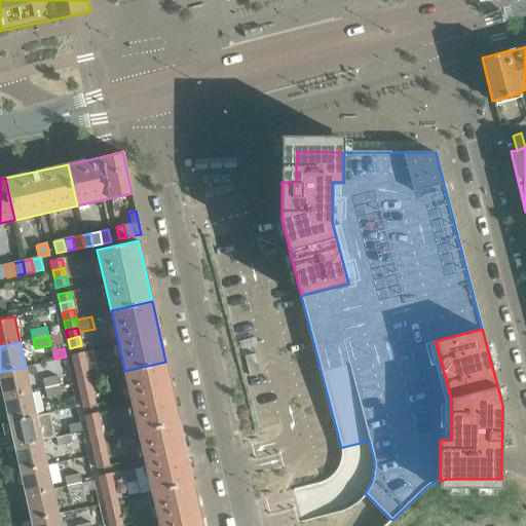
[(74,365),(85,363),(83,353),(72,357),(74,365)]
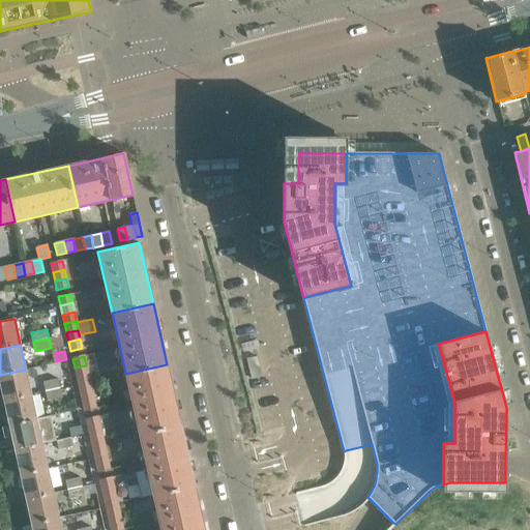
[(257,356),(246,358),(252,378),(261,376),(257,356)]
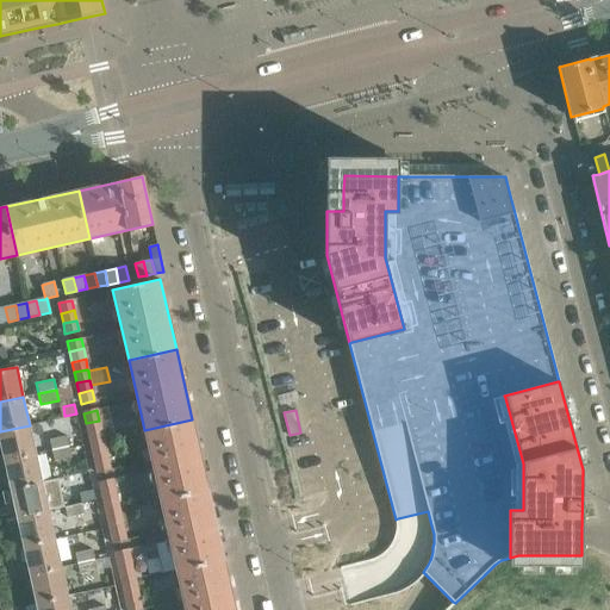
[(144,430),(160,500),(207,490),(192,419),(144,430)]
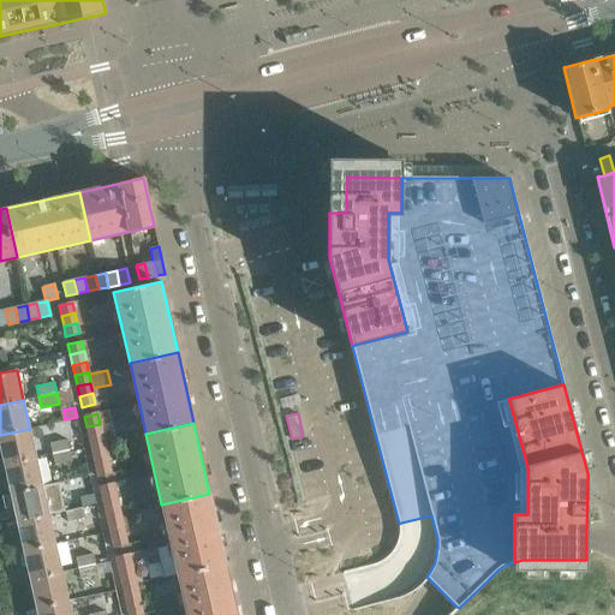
[(102,434),(100,424),(87,427),(88,437),(102,434)]
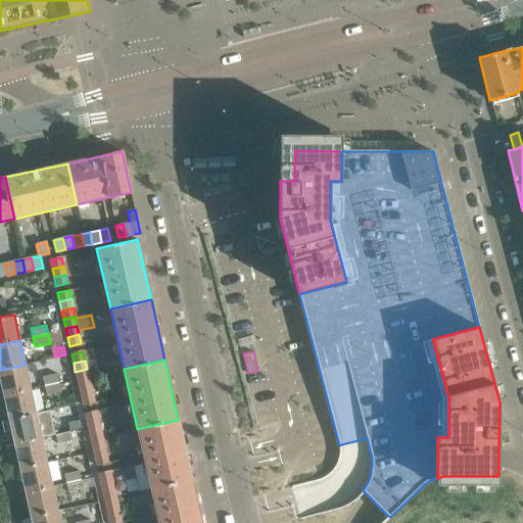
[(0,370),(0,382),(3,395),(31,389),(26,365),(0,370)]
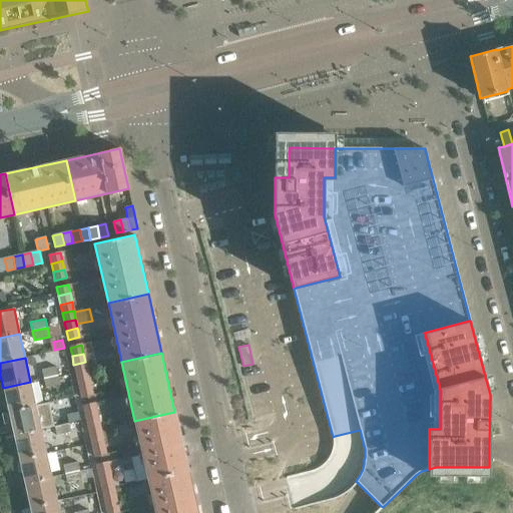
[(75,373),(87,371),(85,362),(73,365),(75,373)]
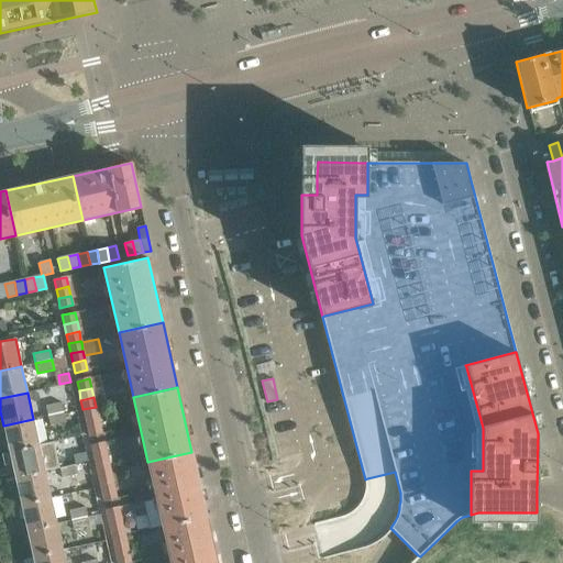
[(45,406),(47,416),(63,411),(61,401),(45,406)]
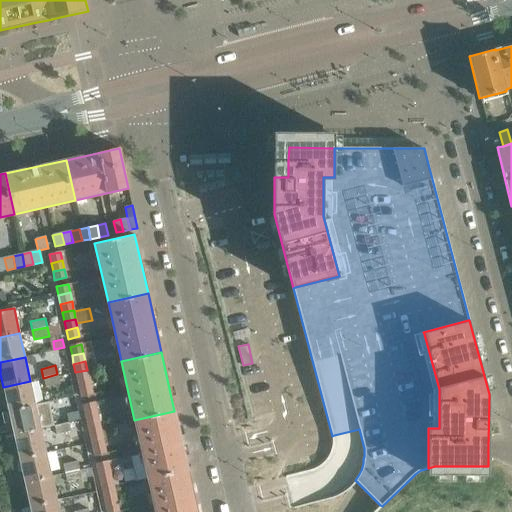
[(77,381),(89,379),(87,370),(75,372),(77,381)]
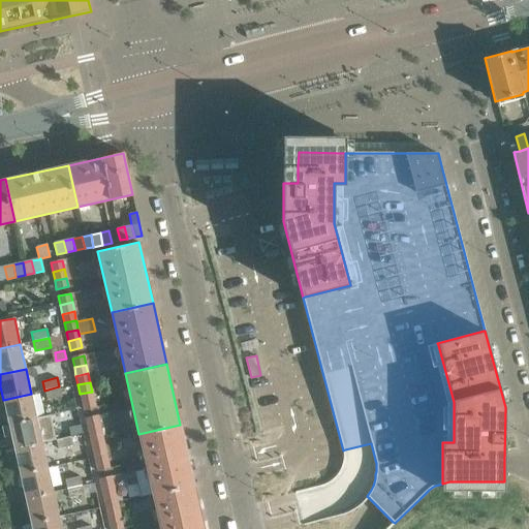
[(62,396),(59,386),(44,391),(47,400),(62,396)]
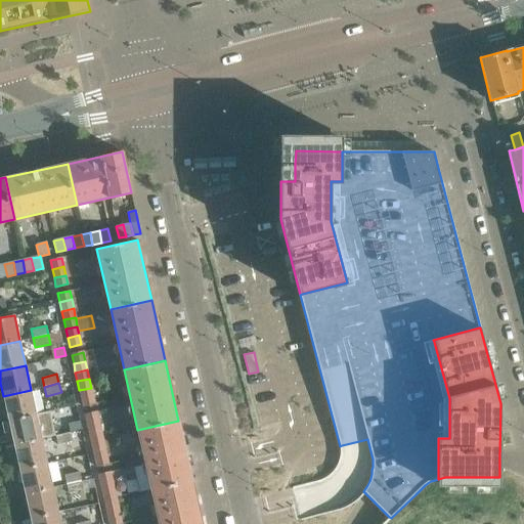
[(92,396),(91,388),(79,390),(81,399),(92,396)]
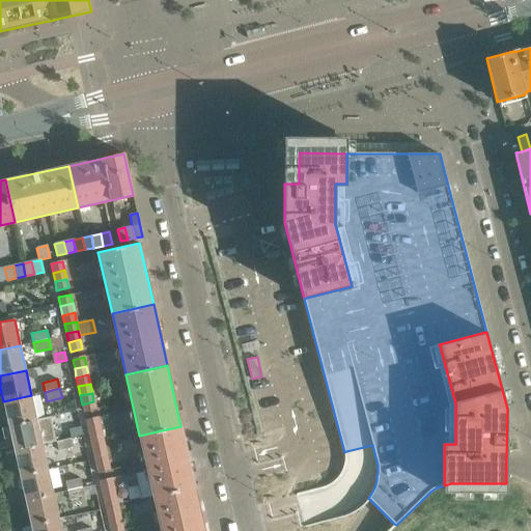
[(3,401),(8,425),(37,419),(31,395),(3,401)]
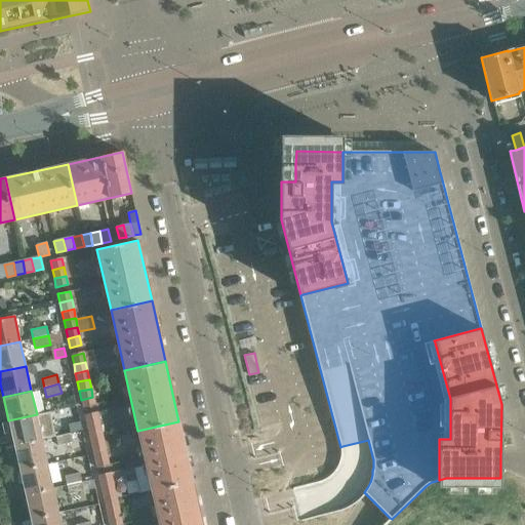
[(81,400),(83,408),(94,406),(92,397),(81,400)]
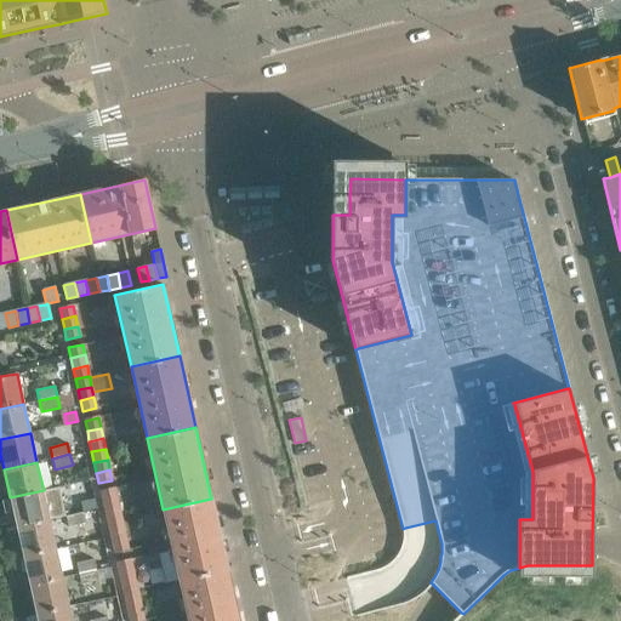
[(102,502),(117,499),(114,489),(100,491),(102,502)]
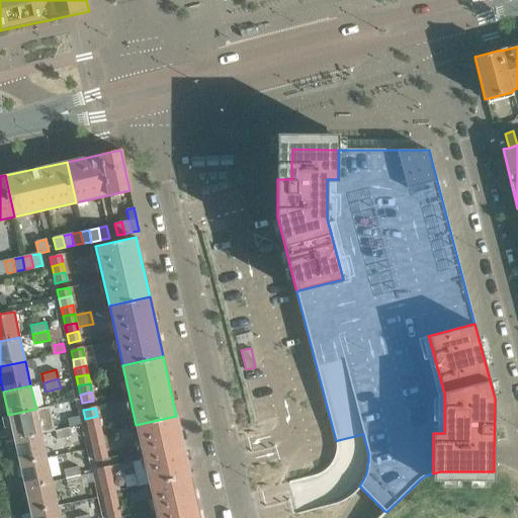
[(8,415),(13,439),(41,433),(36,409),(8,415)]
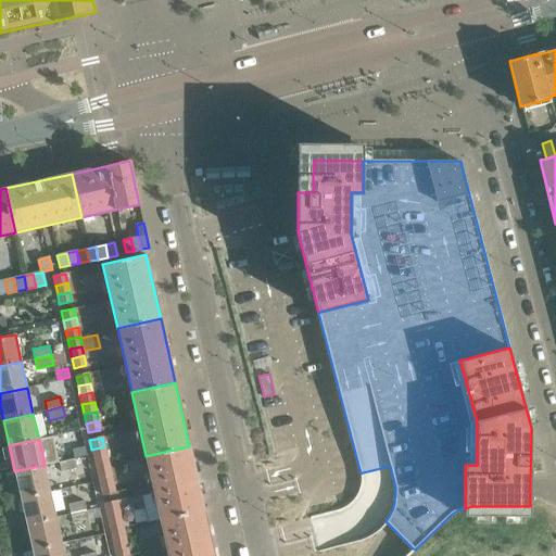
[(106,456),(104,446),(91,450),(93,458),(106,456)]
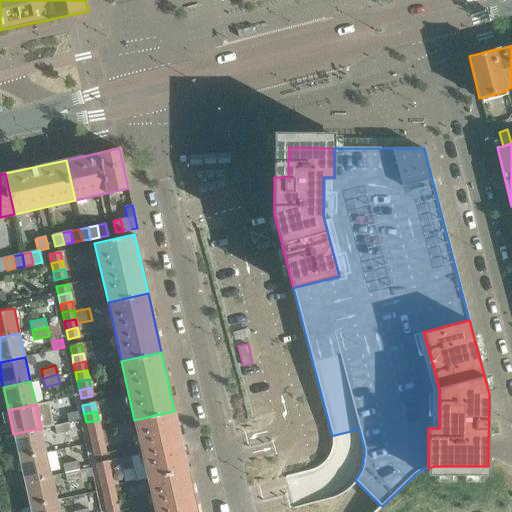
[(134,420),(147,479),(188,470),(174,411),(134,420)]
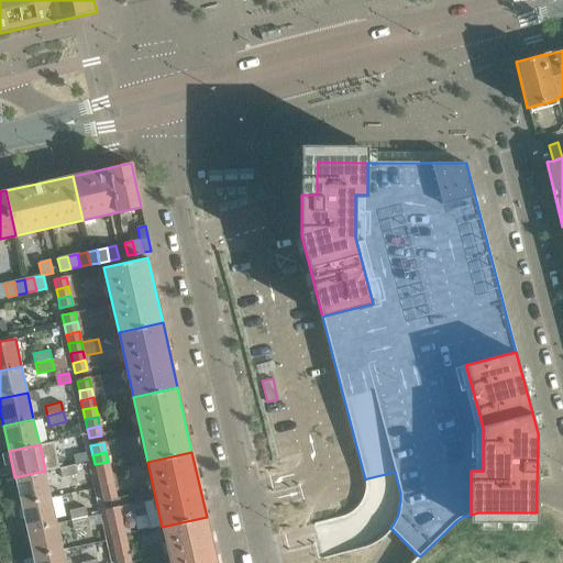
[(57,457),(59,467),(75,464),(73,454),(57,457)]
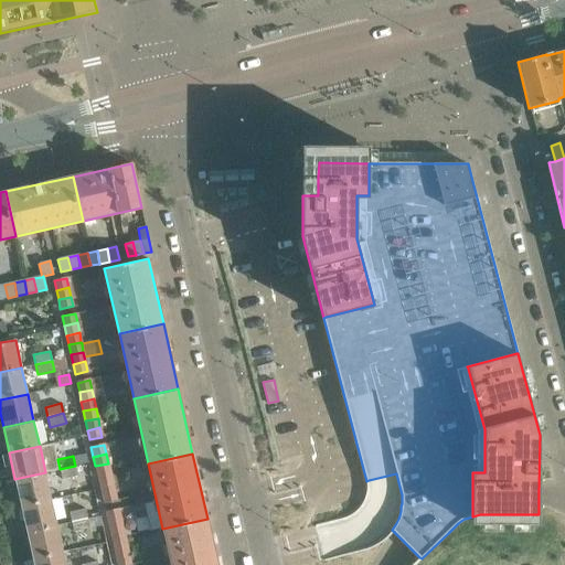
[(97,476),(109,473),(108,464),(95,466),(97,476)]
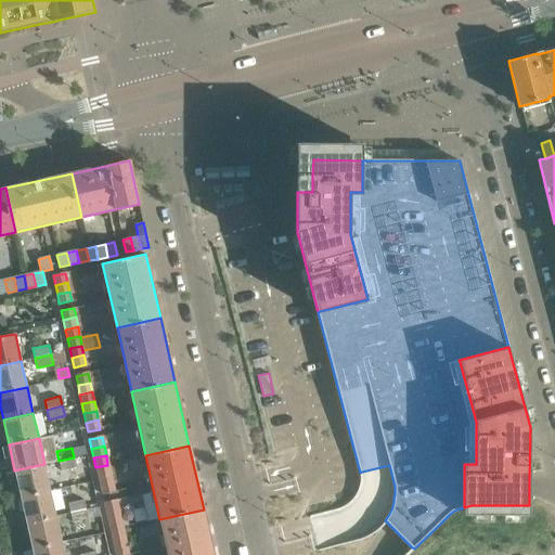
[(74,457),(59,461),(61,470),(76,467),(74,457)]
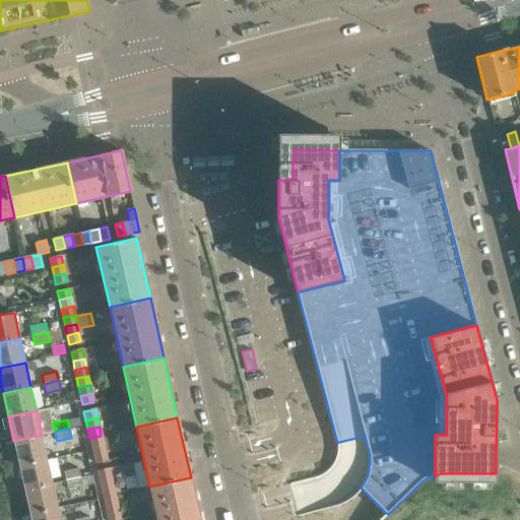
[(13,441),(19,465),(47,459),(42,435),(13,441)]
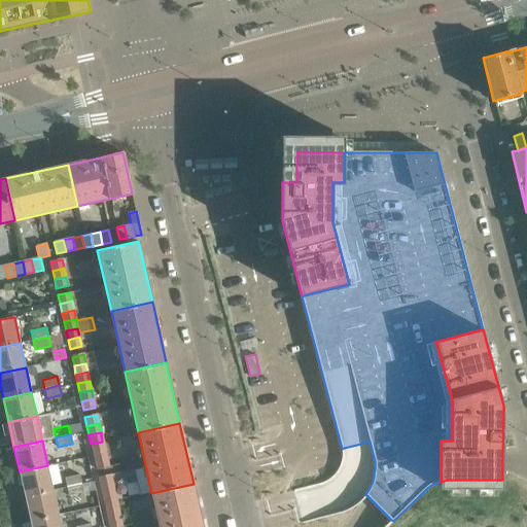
[(93,453),(104,450),(102,442),(91,444),(93,453)]
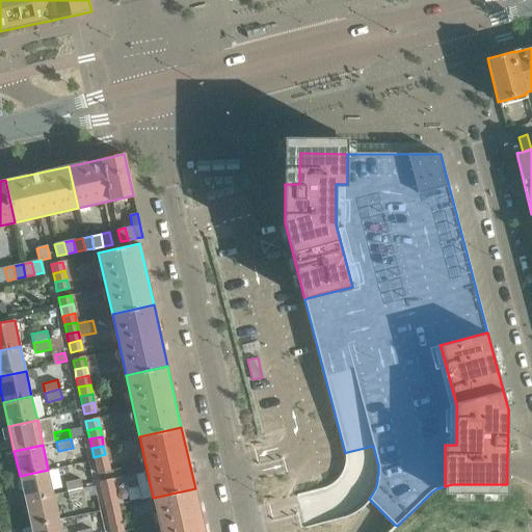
[(107,463),(105,454),(94,457),(96,466),(107,463)]
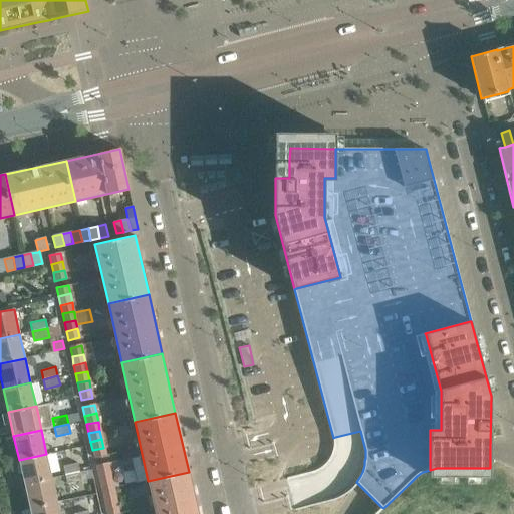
[(92,450),(94,459),(105,456),(103,448),(92,450)]
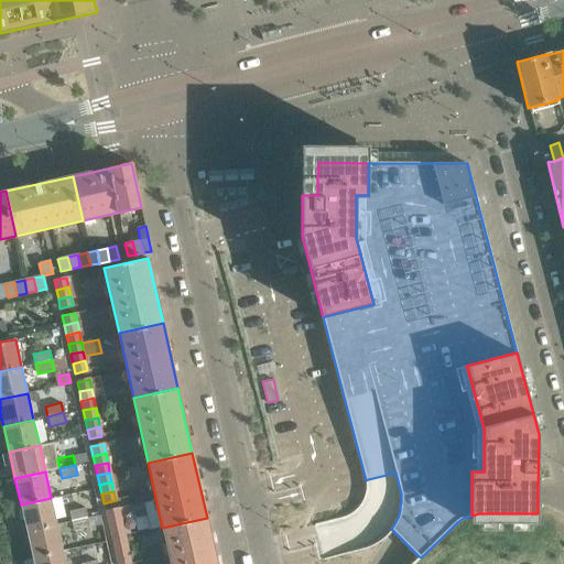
[(21,505),(26,531),(57,524),(51,498),(21,505)]
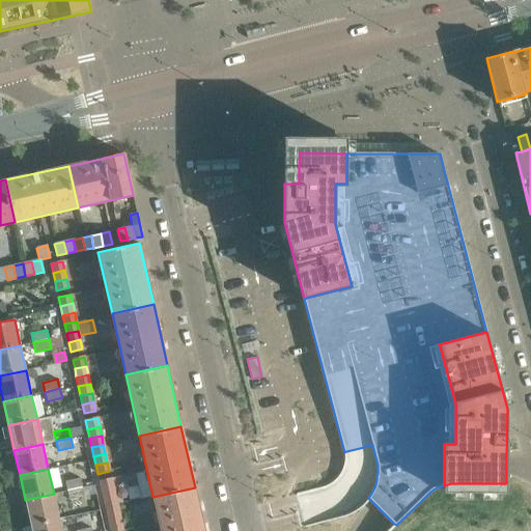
[(65,481),(67,491),(82,487),(80,478),(65,481)]
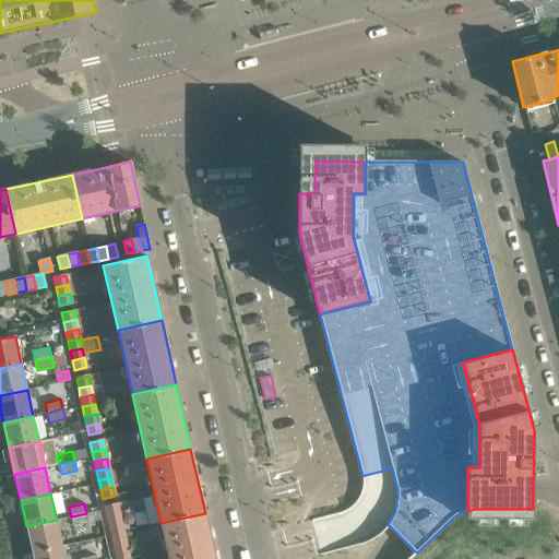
[(107,515),(119,513),(117,503),(105,507),(107,515)]
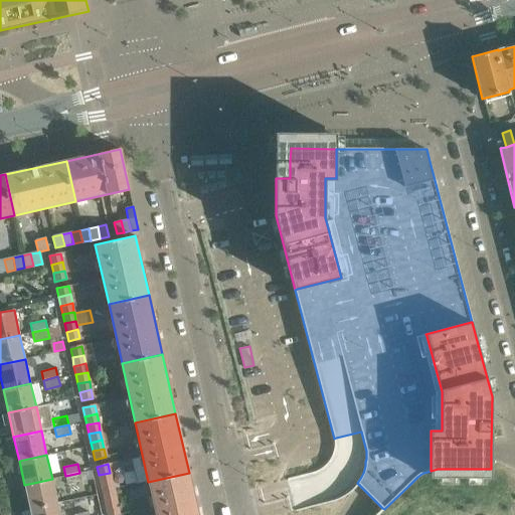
[(81,482),(79,473),(65,476),(67,485),(81,482)]
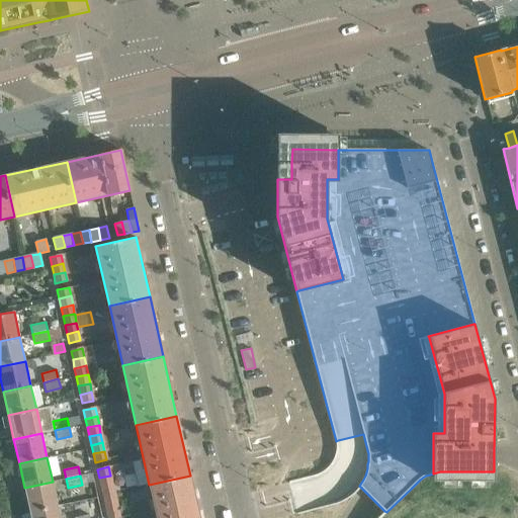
[(112,484),(110,476),(99,478),(101,487),(112,484)]
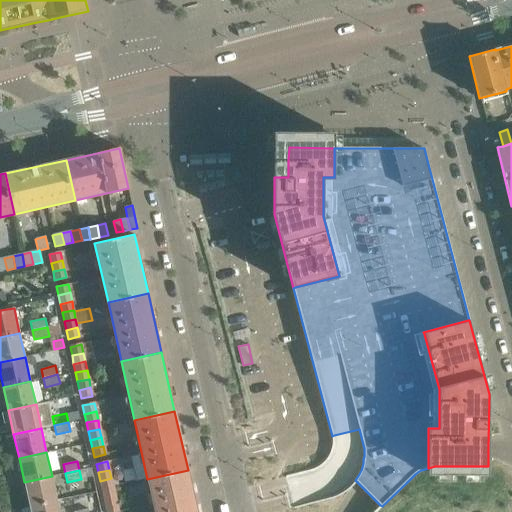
[(154,511),(197,511),(188,470),(147,479),(154,511)]
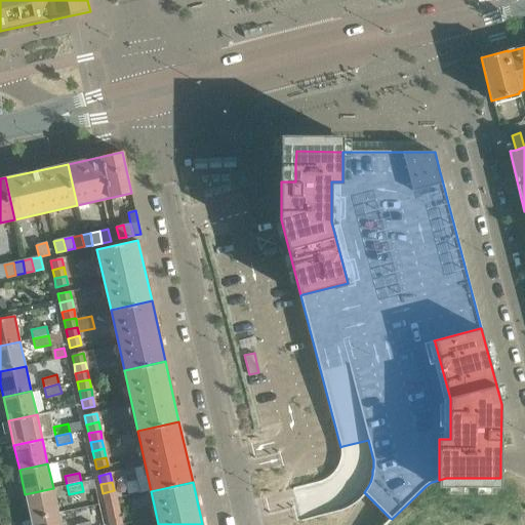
[(25,494),(31,519),(58,513),(53,488),(25,494)]
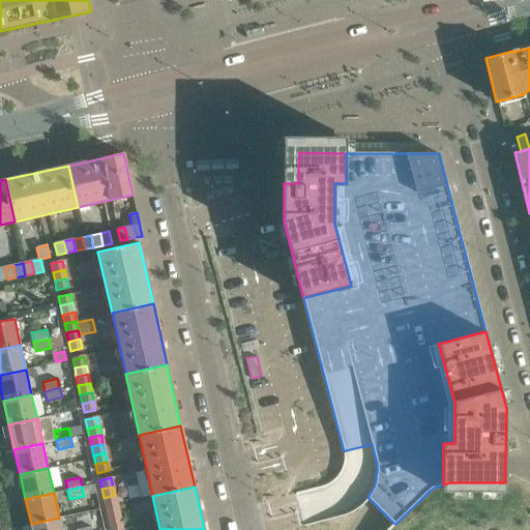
[(105,507),(117,504),(115,495),(104,498),(105,507)]
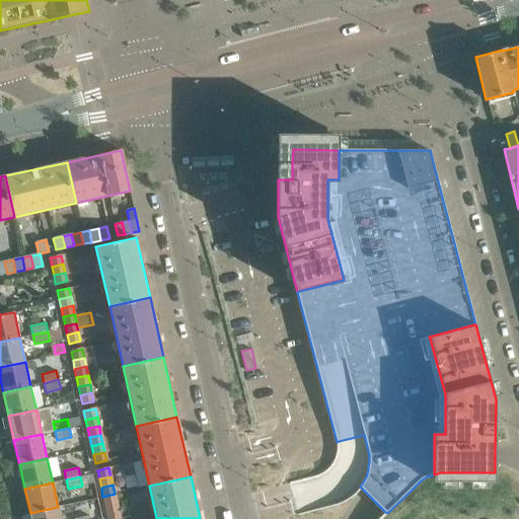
[(117,503),(115,494),(102,497),(104,505),(117,503)]
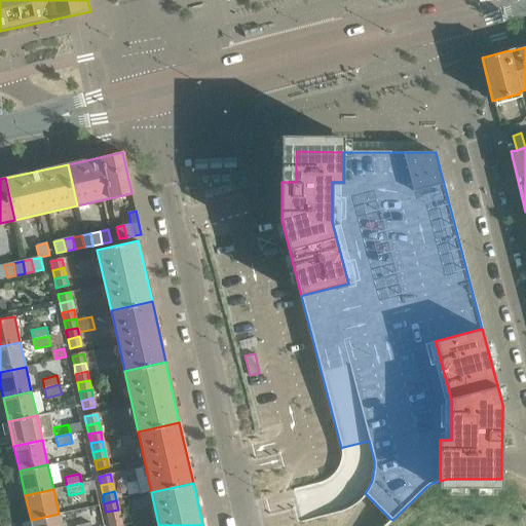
[(108,521),(120,518),(118,510),(106,512),(108,521)]
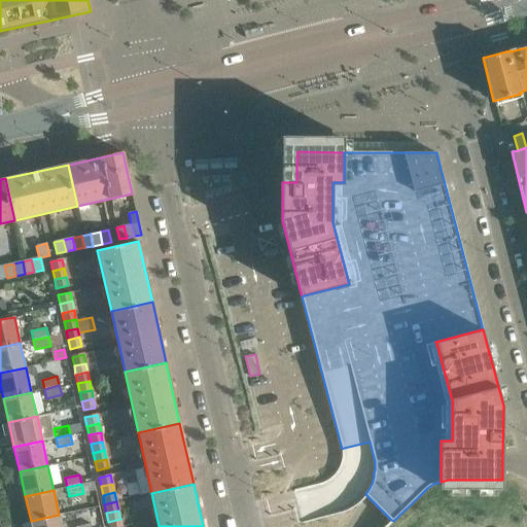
[(31,521),(31,526),(61,526),(59,515),(31,521)]
